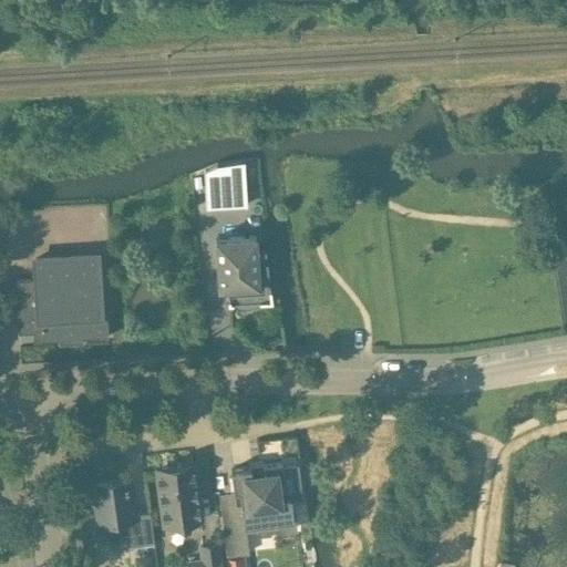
[(246,204),(244,178),(205,181),(206,207),(246,204)]
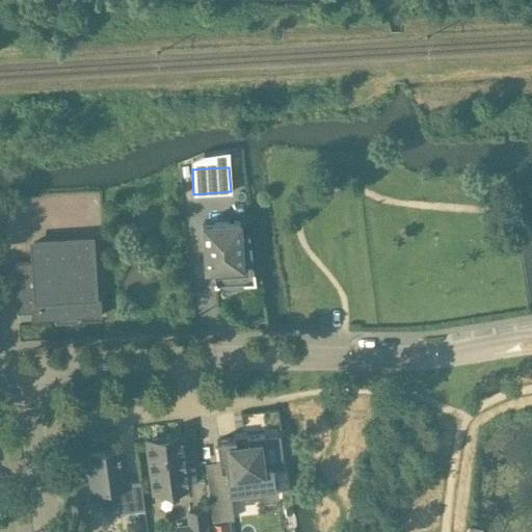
[(528,216),(515,217),(517,229),(529,228),(528,216)]
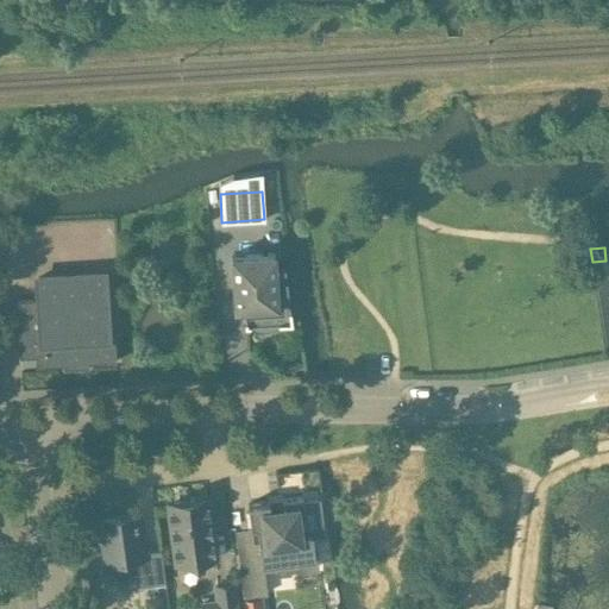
[(275,267),(274,252),(231,255),(234,307),(236,307),(236,302),(244,301),(245,326),(292,322),(284,267),(275,267)]
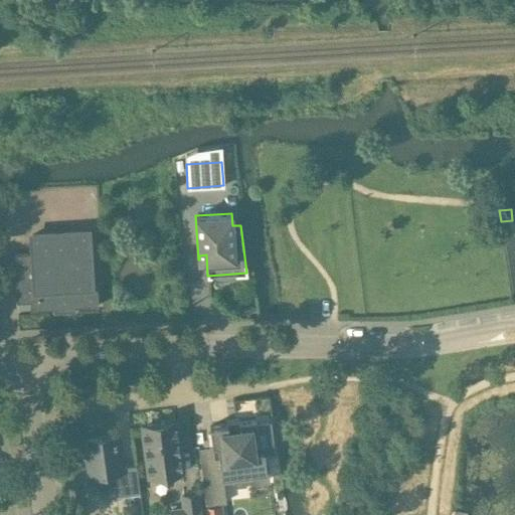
[(94,285),(91,231),(31,234),(33,252),(13,254),(16,302),(29,301),(30,309),(98,305),(97,285),(94,285)]
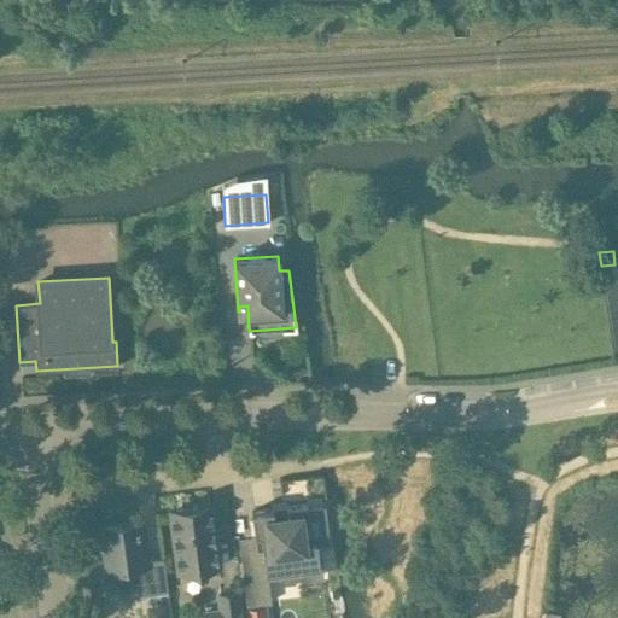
[(301,366),(292,374),(298,379),(305,371),(301,366)]
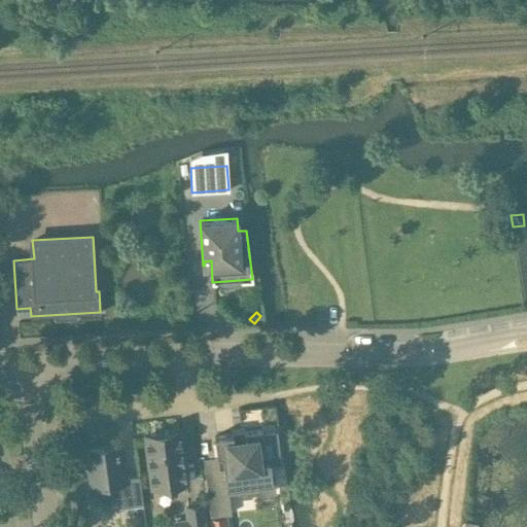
[(223,466),(204,468),(210,516),(231,513),(227,493),(240,491),(240,486),(250,485),(251,493),(274,491),(270,464),(281,462),(277,430),(262,432),(261,429),(214,435),(216,456),(221,455),(223,466)]
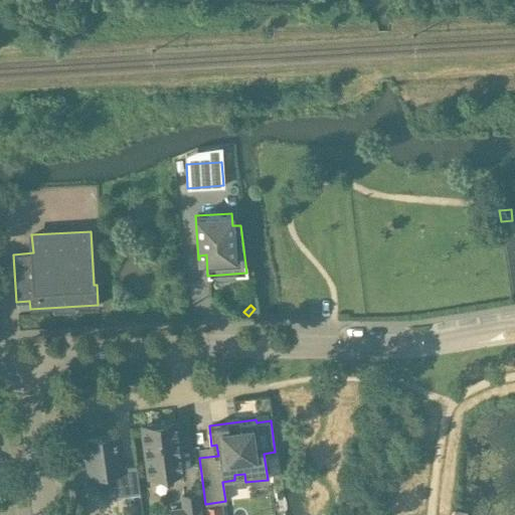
[(181,470),(175,422),(158,424),(155,422),(148,423),(146,426),(143,426),(149,475),(152,474),(155,476),(163,476),(165,473),(181,470)]
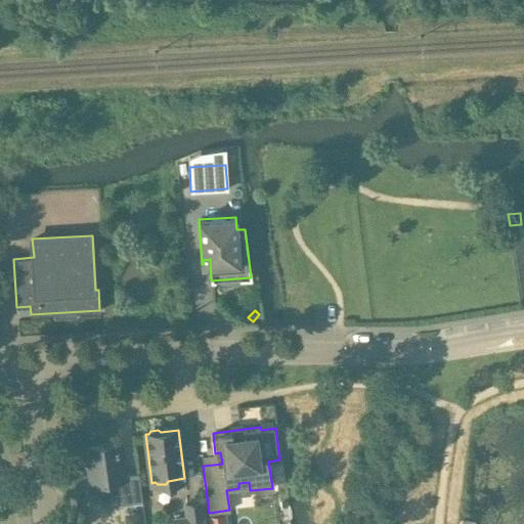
[(126,475),(122,441),(82,447),(84,466),(86,466),(89,484),(88,486),(106,499),(112,493),(120,492),(122,505),(141,501),(138,473),(126,475)]
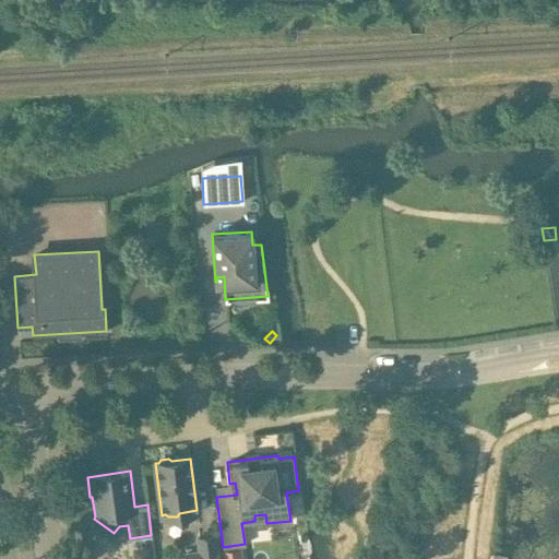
[(216,558),(214,535),(197,537),(199,550),(186,552),(186,558),(216,558)]
